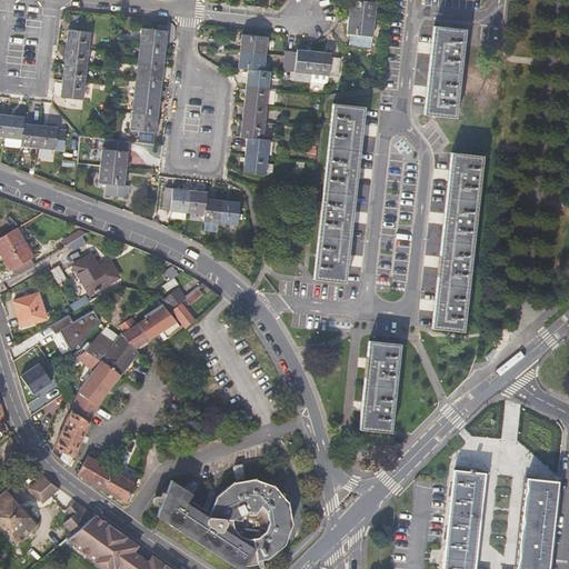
[(347,0),(347,1),(343,1),(340,35),(343,36),(342,47),(363,49),(369,0),(347,0)]
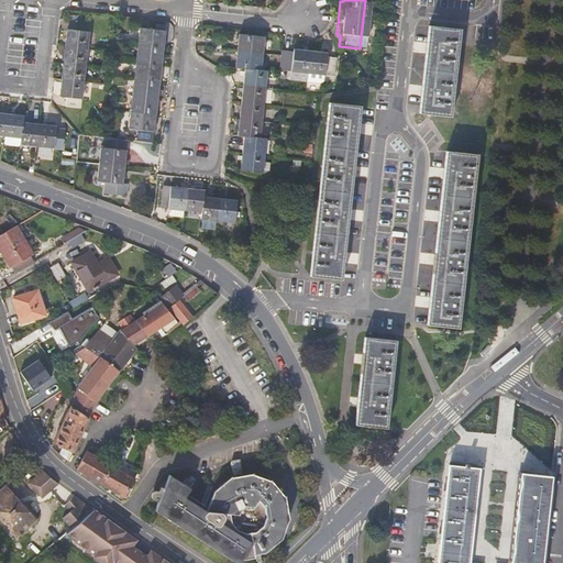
[(64,26),(56,91),(77,95),(86,29),(64,26)]
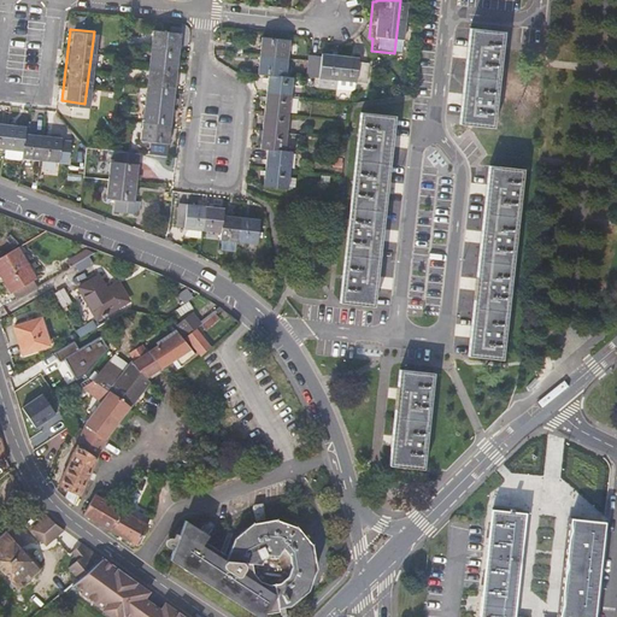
[(176,33),(148,29),(136,119),(135,137),(142,139),(140,151),(160,153),(164,124),(176,33)]
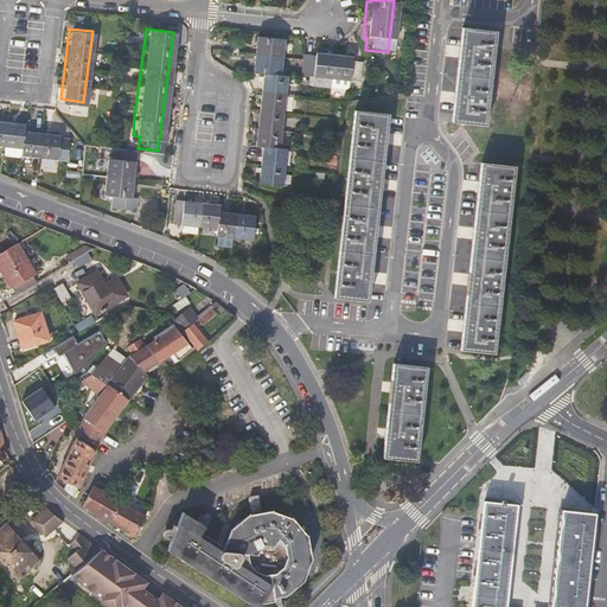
[(257,70),(249,141),(256,141),(251,178),(275,181),(275,179),(280,145),(273,144),(282,74),(274,72),(278,36),(251,32),(247,69),(257,70)]
